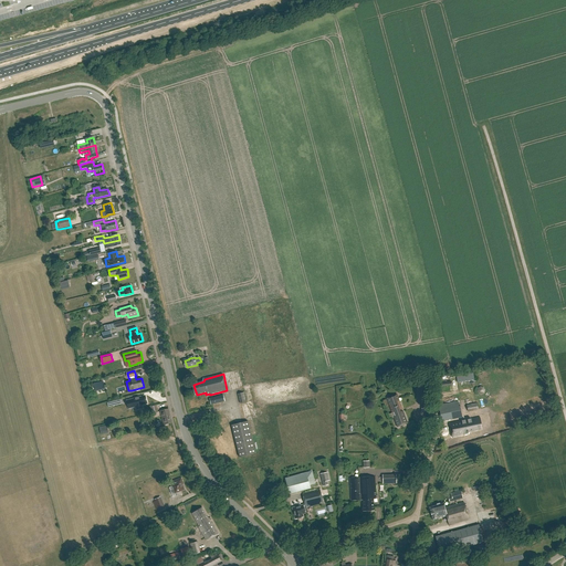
[(457,376),(458,383),(474,380),(473,374),(457,376)]
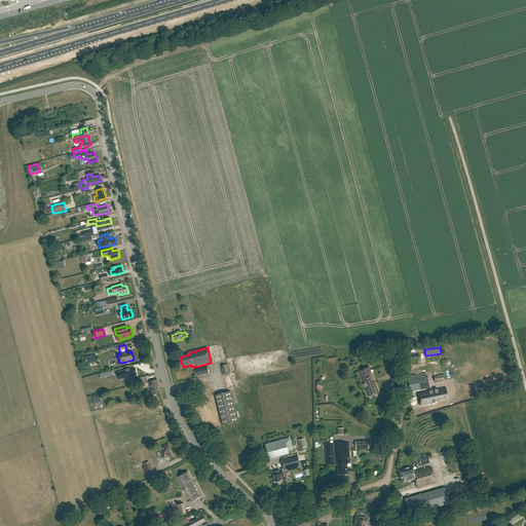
[(208,367),(195,370),(196,376),(209,373),(208,367)]
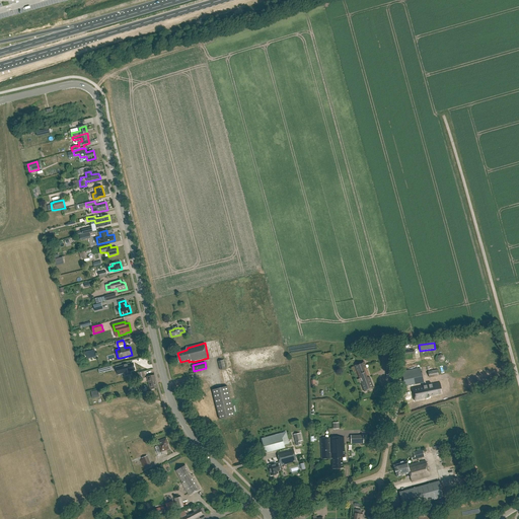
[(365,391),(368,390),(370,389),(373,388),(369,377),(368,375),(369,375),(366,368),(364,362),(363,362),(356,365),(355,365),(357,371),(360,378),(361,382),(365,391)]
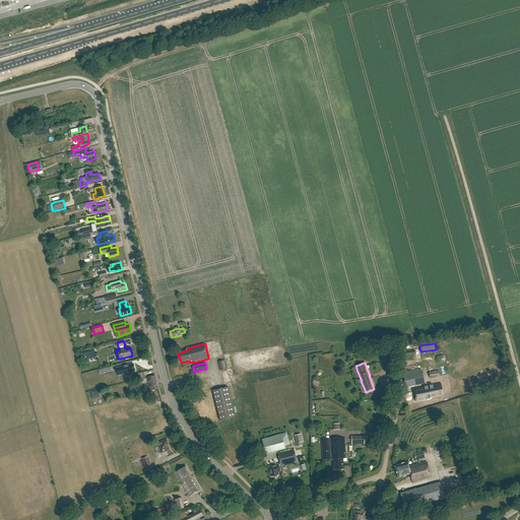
[(118,375),(122,374),(125,373),(126,376),(131,375),(130,372),(135,371),(134,368),(135,368),(134,367),(133,364),(128,365),(124,366),(117,368),(118,372),(118,375)]
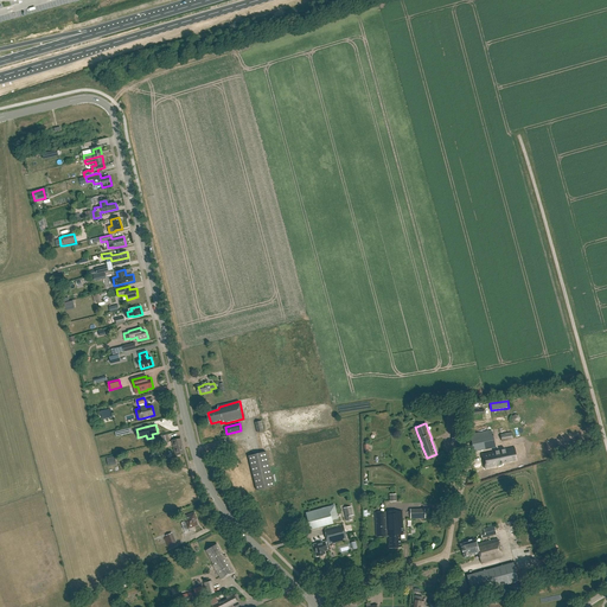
[(184,453),(181,439),(172,441),(176,455),(184,453)]
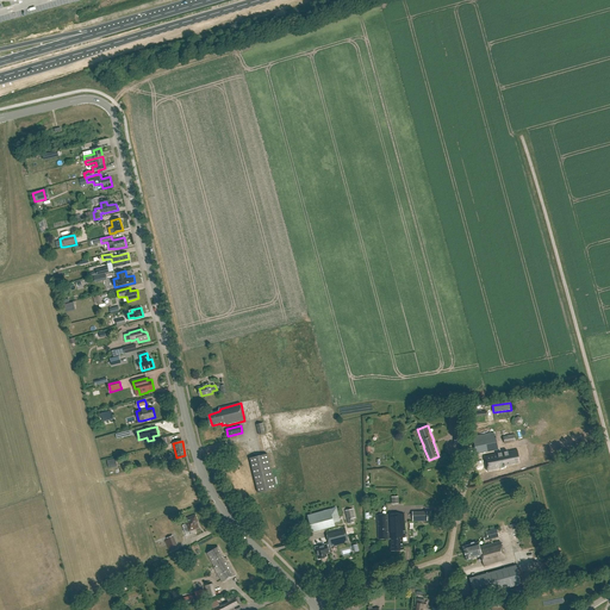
[(515,450),(484,456),(486,472),(502,468),(502,467),(504,467),(503,466),(517,462),(515,450)]
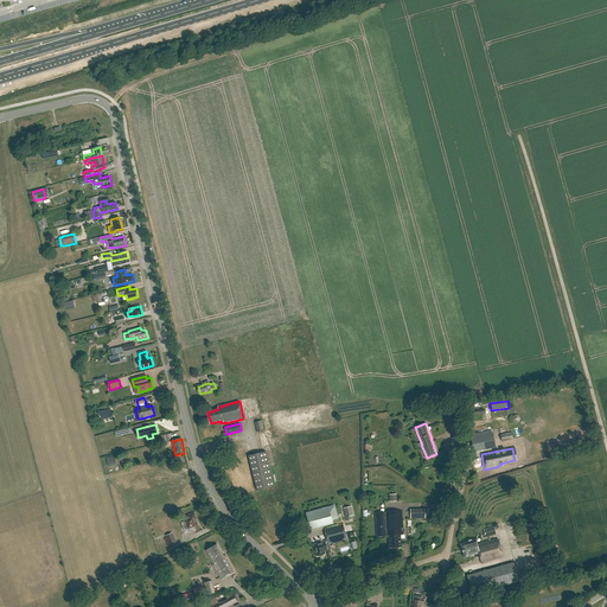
[(275,486),(267,451),(249,455),(257,490),(275,486)]
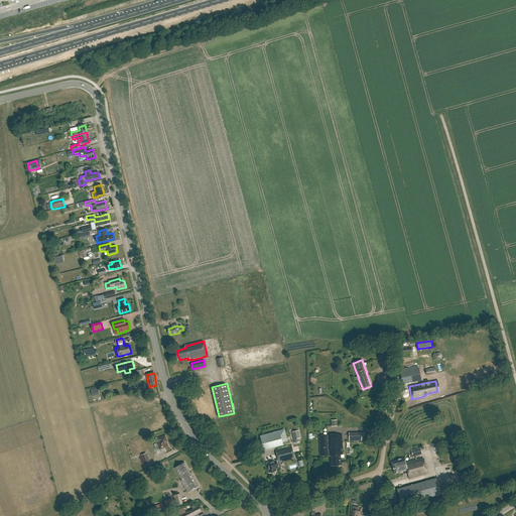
[(264,450),(283,445),(282,441),(287,440),(284,429),(260,435),(264,450)]
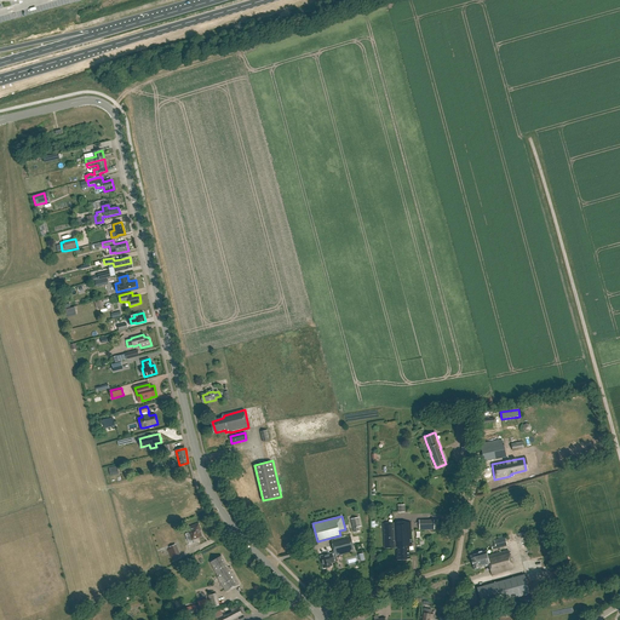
[(411,522),(384,523),(385,549),(397,549),(397,561),(409,560),(409,547),(411,546),(411,522)]
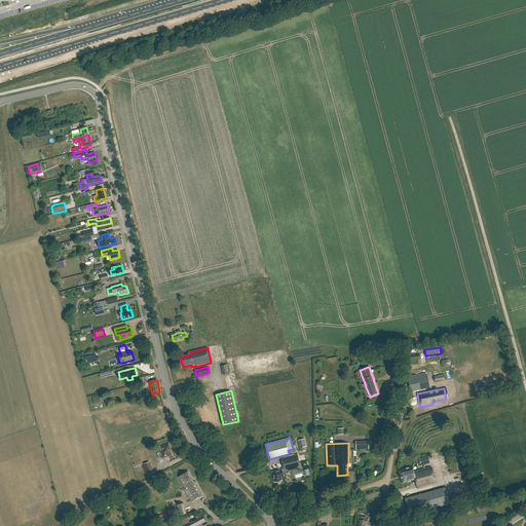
[(159,452),(157,453),(160,462),(165,460),(164,457),(171,455),(170,450),(171,450),(168,444),(158,448),(159,452)]
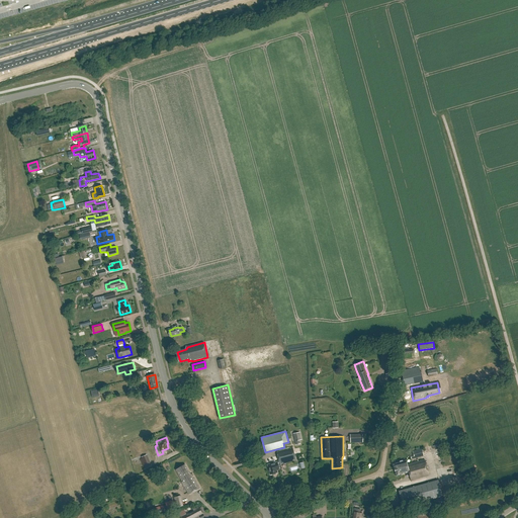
[(274,463),(268,465),(271,476),(278,473),(277,470),(282,469),(281,464),(296,460),(293,448),(277,452),(280,461),(274,463)]
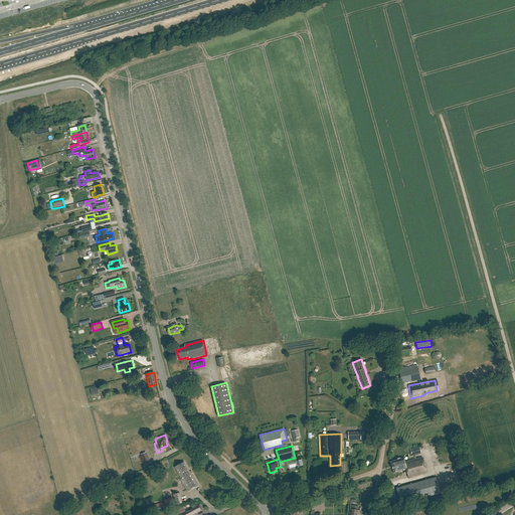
[(409,457),(421,454),(419,446),(410,449),(411,451),(407,452),(409,457)]
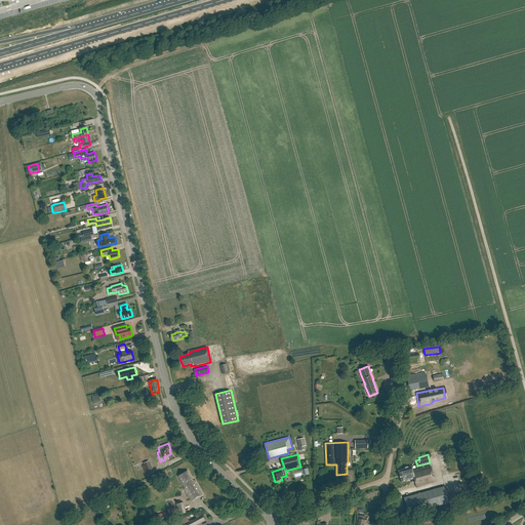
[(149,460),(143,463),(148,475),(154,473),(149,460)]
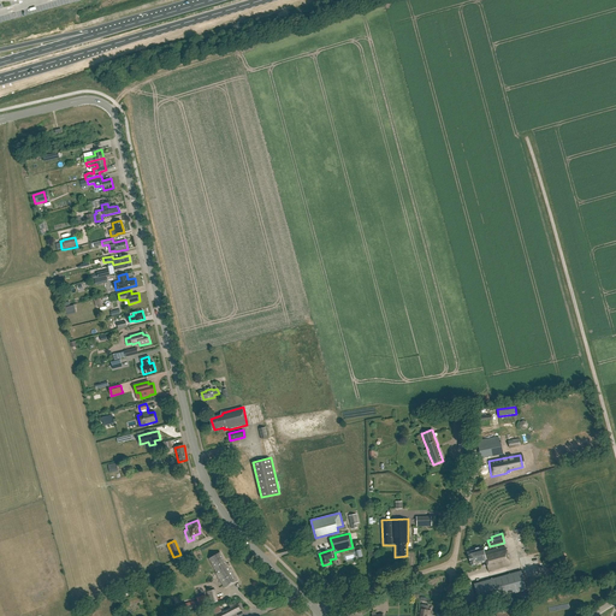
[(475,550),(467,552),(472,566),(486,562),(489,572),(509,566),(504,546),(484,552),(483,549),(478,550),(478,549),(474,549),(475,550)]
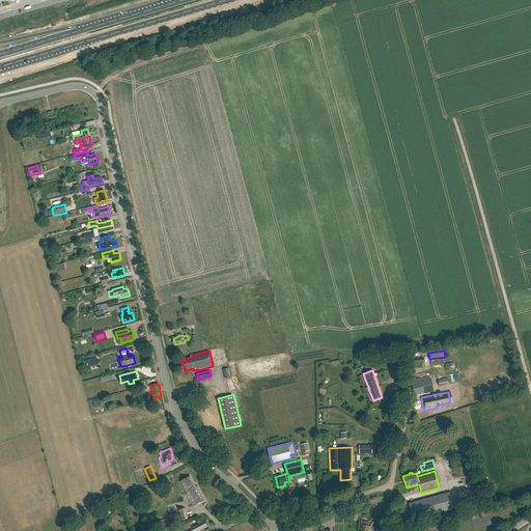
[(196,486),(190,476),(180,482),(186,493),(194,507),(205,500),(197,486),(196,486)]
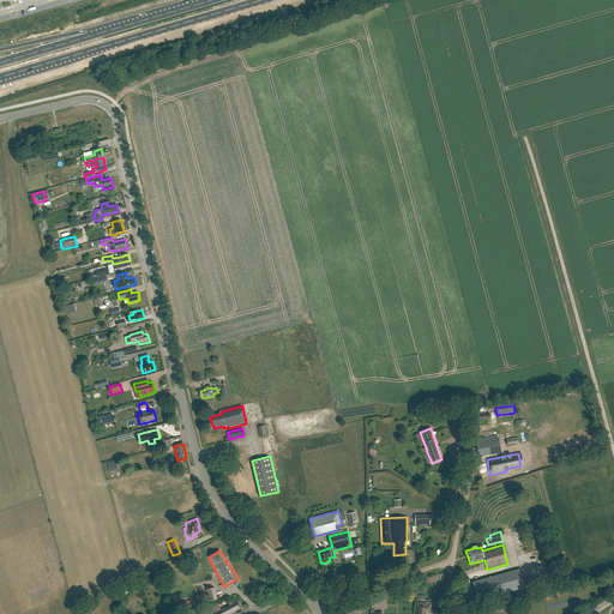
[(521,569),(473,582),(477,601),(525,588),(521,569)]
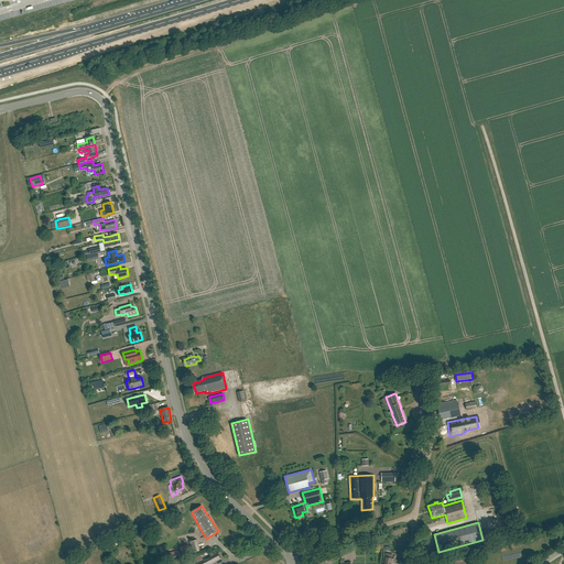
[(199,551),(197,540),(190,542),(193,553),(199,551)]
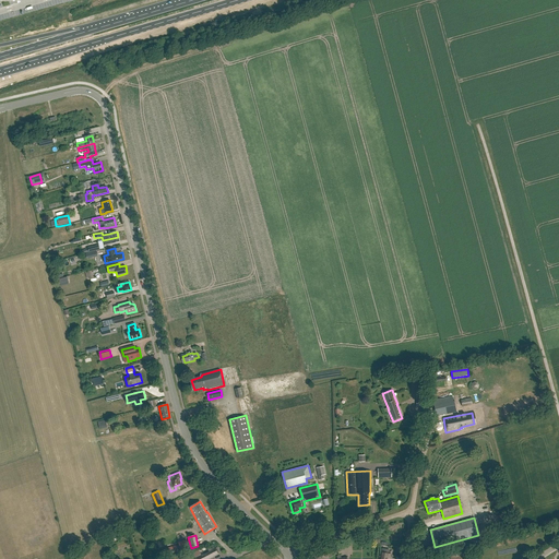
[(219,554),(222,552),(218,547),(215,548),(214,546),(211,548),(209,549),(209,551),(195,557),(195,558),(209,558),(219,554)]
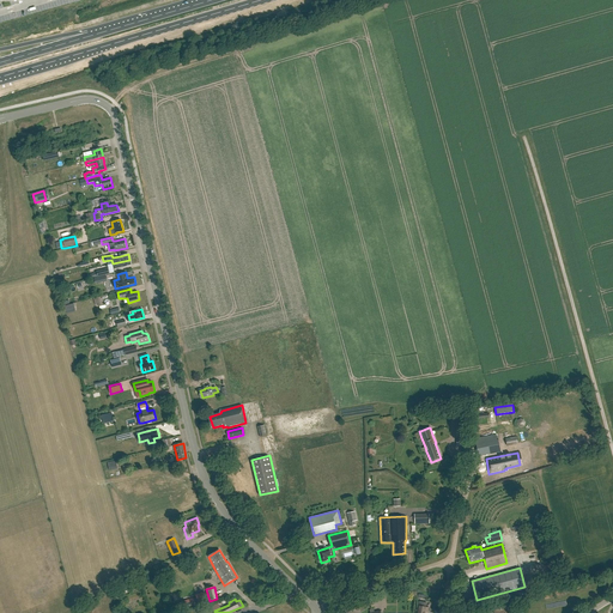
[(419,601),(417,612),(432,612),(434,612),(430,612),(430,611),(428,611),(429,607),(425,606),(426,602),(419,601)]
